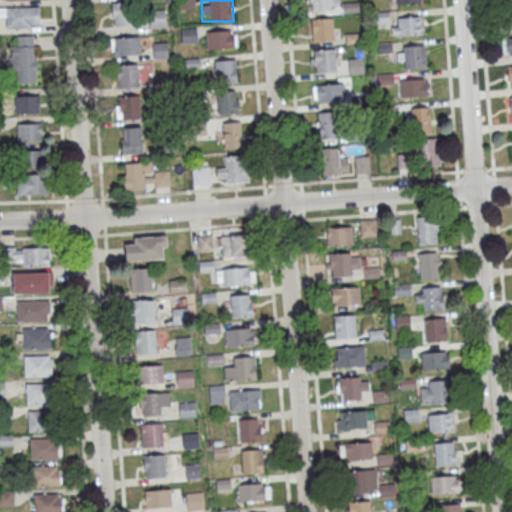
[(330,6),(331,13),(311,14),(310,5),(309,6),(308,0),(338,0),(339,6),(330,6)]
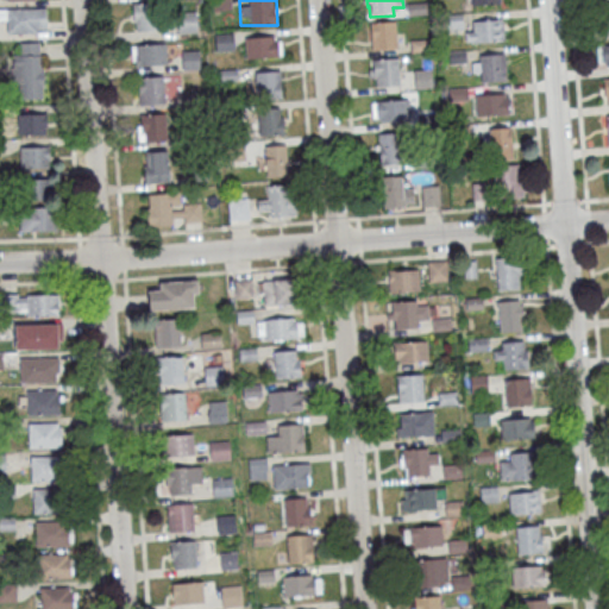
[(159,31),(159,5),(133,5),(133,31),(159,31)]
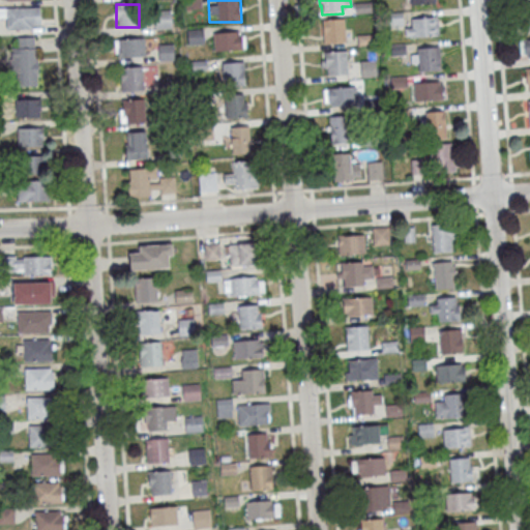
[(354,5),(371,4),(371,15),(355,16),(354,5)]
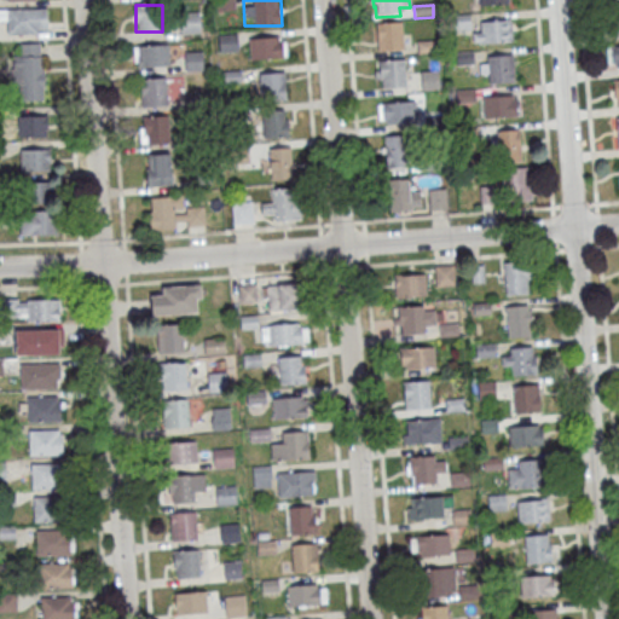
[(0,10),(0,21),(7,21),(7,34),(47,34),(47,10),(0,10)]
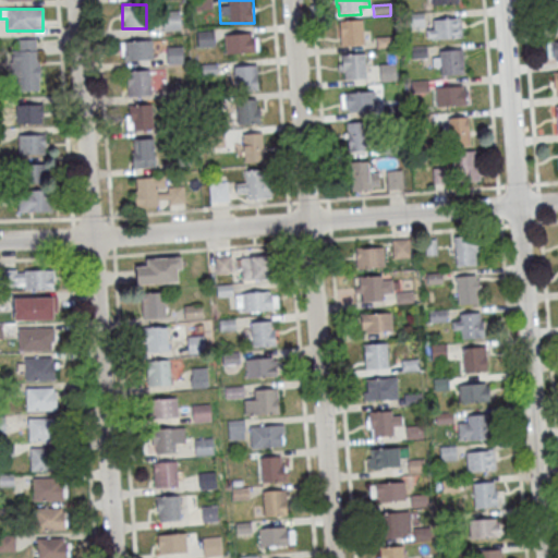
[(162,13),(162,31),(180,31),(180,13),(162,13)]
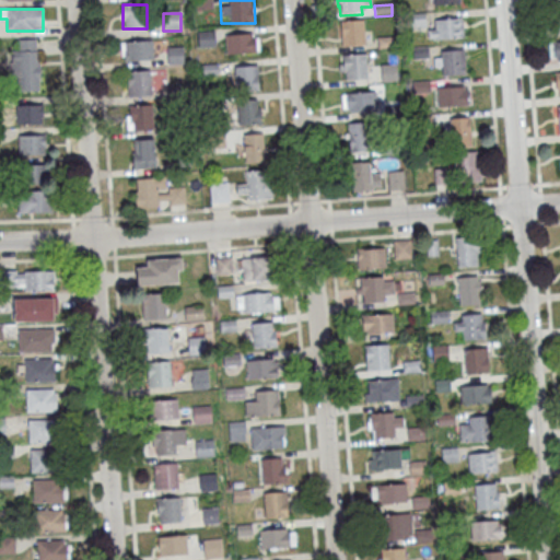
[(423,15),(424,26),(408,27),(407,15),(423,15)]
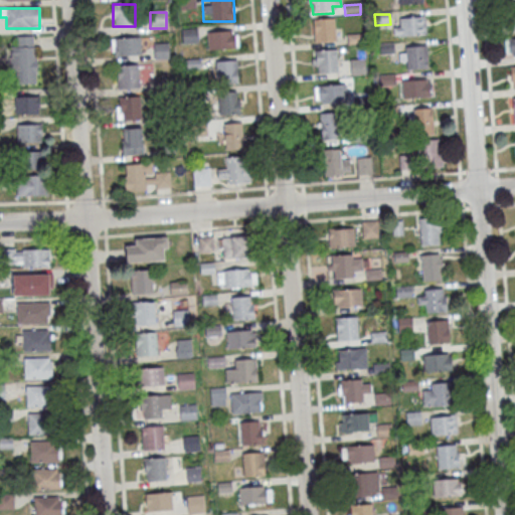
[(392,29),(399,29),(399,20),(424,19),(425,36),(400,38),(400,37),(393,37),(392,29)]
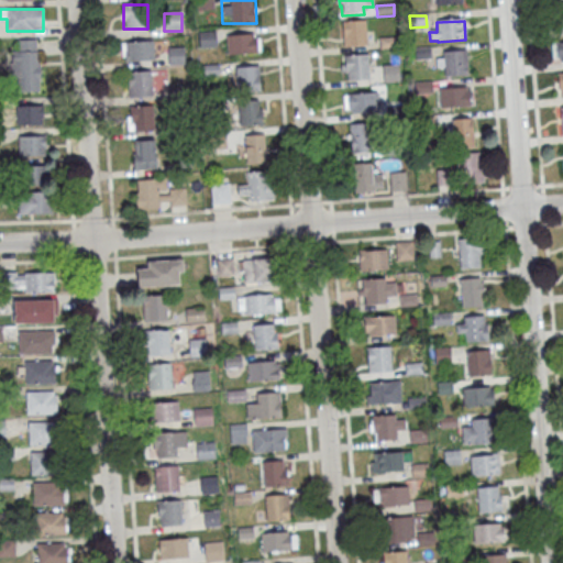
[(364,22),(366,47),(343,50),(342,23),(364,22)]
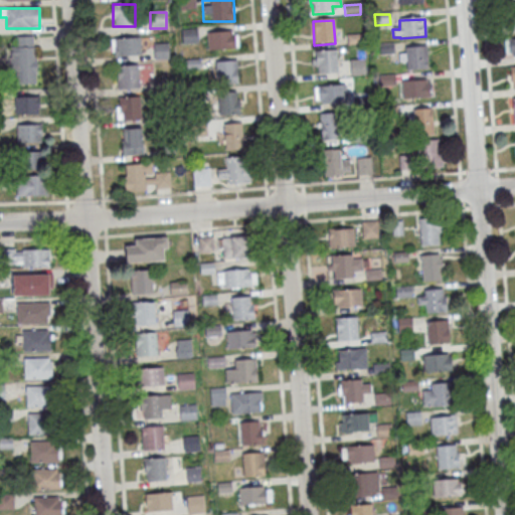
[(181,28),(181,43),(197,42),(196,27),(181,28)]
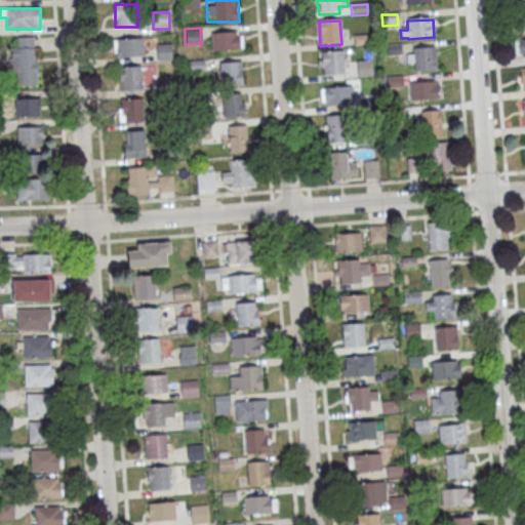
[(211,32),(211,49),(242,49),(242,32),(211,32)]
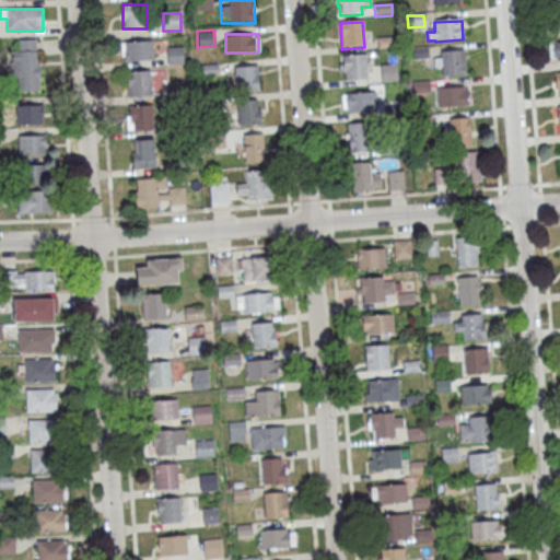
[(376,39),(394,38),(394,49),(376,50),(376,39)]
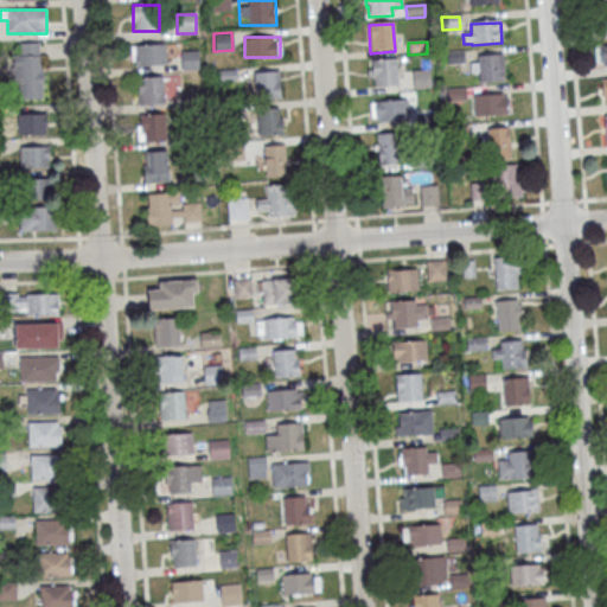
[(17,43),(17,100),(43,100),(43,43),(17,43)]
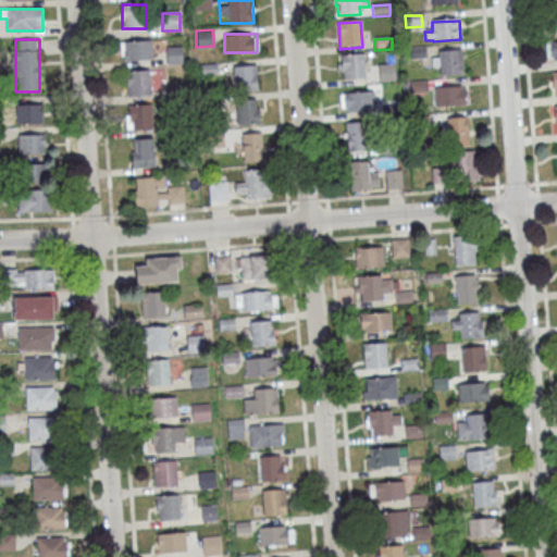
[(122,41),(122,61),(151,61),(151,41),(122,41)]
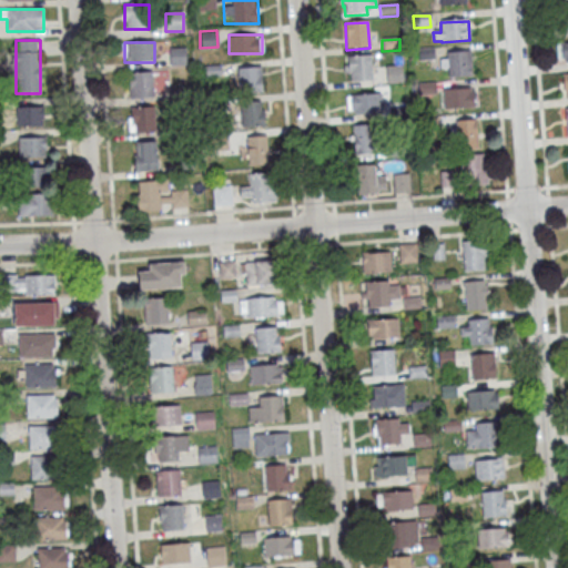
[(564,59),(556,60),(555,46),(567,44),(567,63),(565,64),(564,59)]
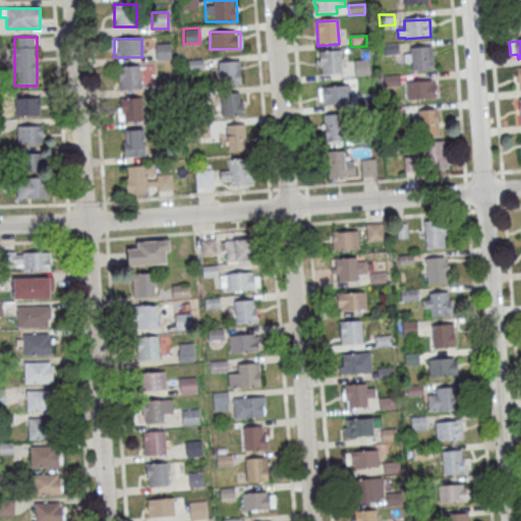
[(397,45),(398,56),(384,57),(384,46),(397,45)]
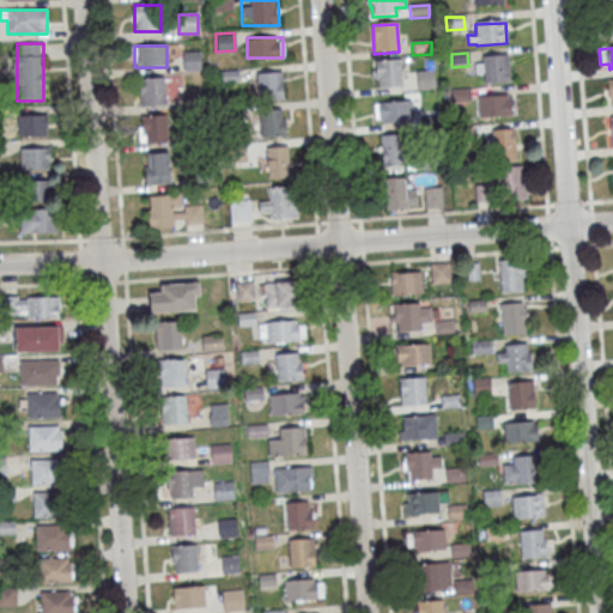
[(186,68),(199,70),(199,55),(187,55),(186,68)]
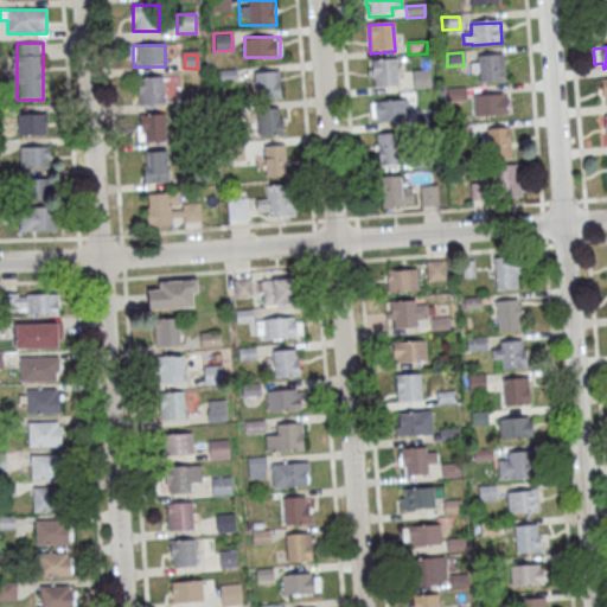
[(477,58),(503,57),(504,83),(479,85),(477,58)]
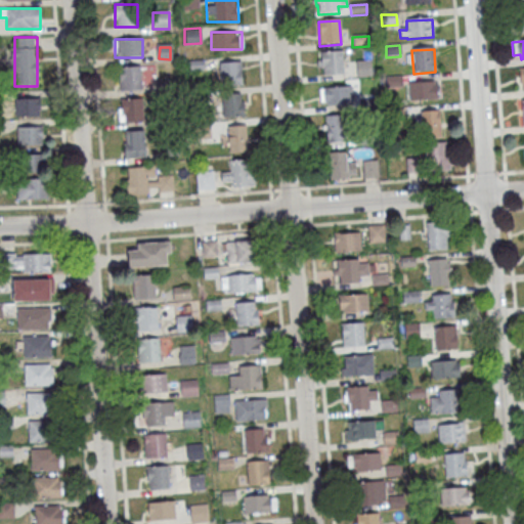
[(320,62),(320,54),(342,52),(343,77),(323,78),(322,70),(317,70),(316,62),(320,62)]
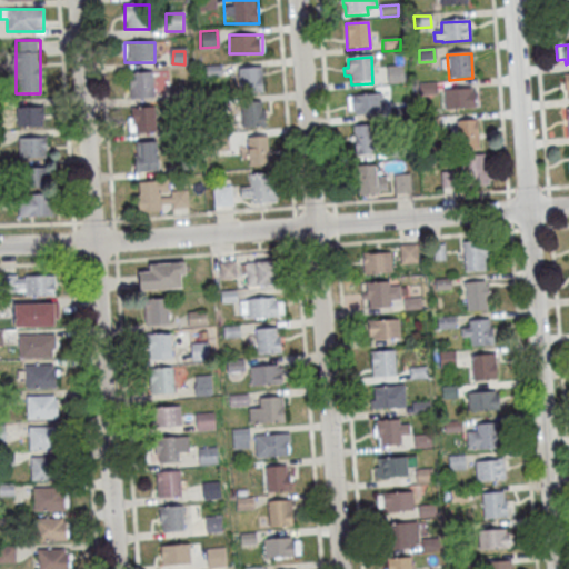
[(239,92),(262,92),(262,67),(239,67),(239,92)]
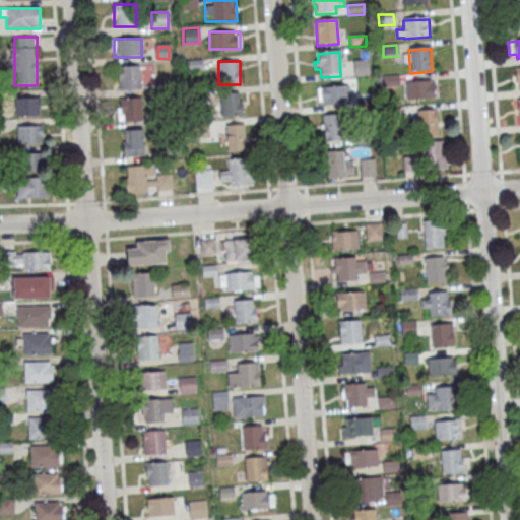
[(352,62),(368,61),(369,77),(353,78),(352,62)]
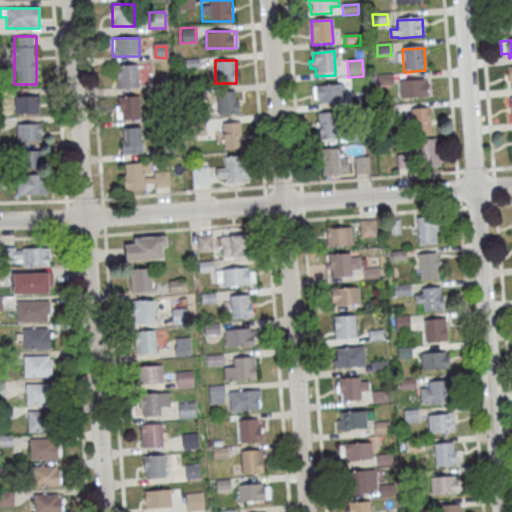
[(115,65),(115,90),(137,90),(137,65),(115,65)]
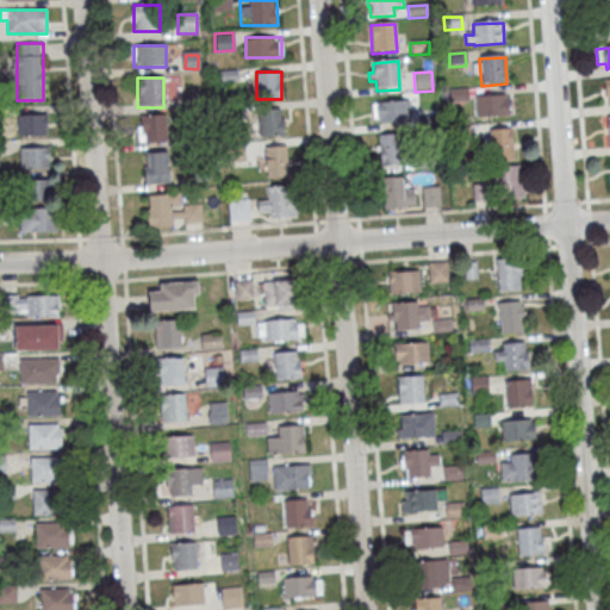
[(449,91),(467,89),(468,103),(449,104),(449,91)]
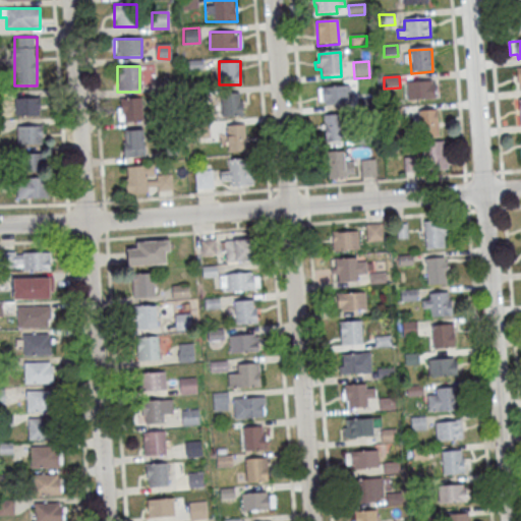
[(407,102),(406,84),(431,82),(431,85),(433,85),(435,101),(407,102)]
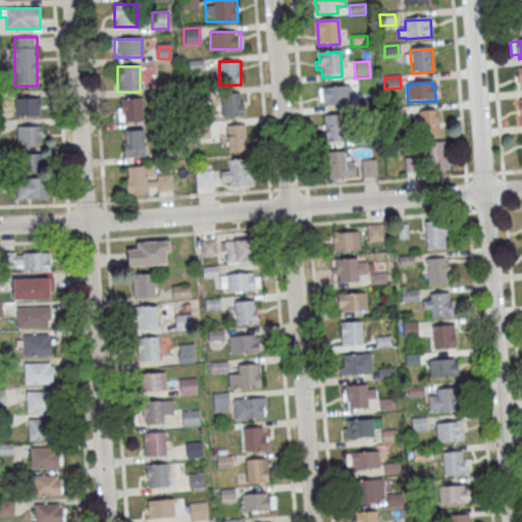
[(349,87),(350,106),(325,108),(325,104),(322,104),(321,90),(324,90),(324,89),(349,87)]
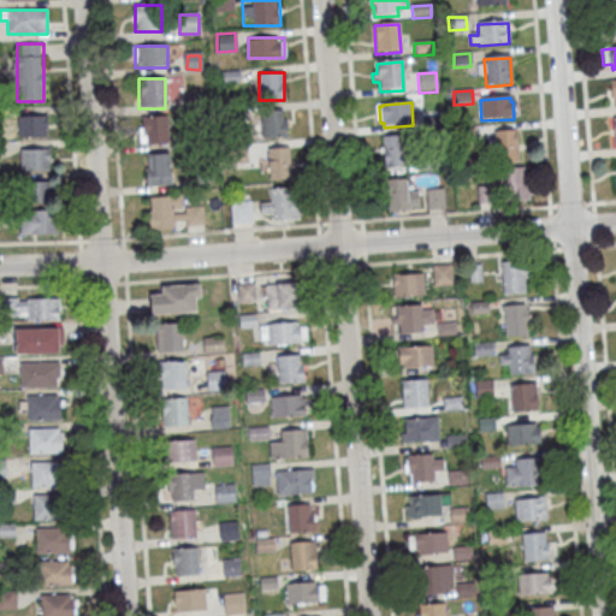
[(261,110),(261,137),(285,137),(285,110),(261,110)]
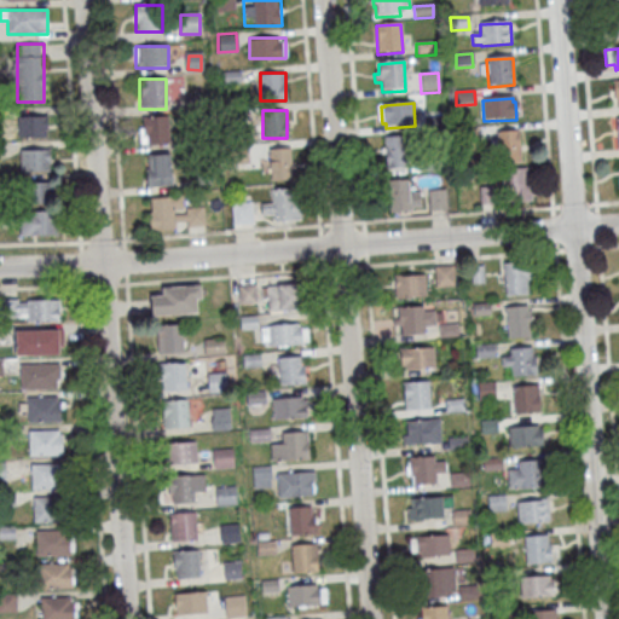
[(17,137),(47,137),(47,115),(17,115),(17,137)]
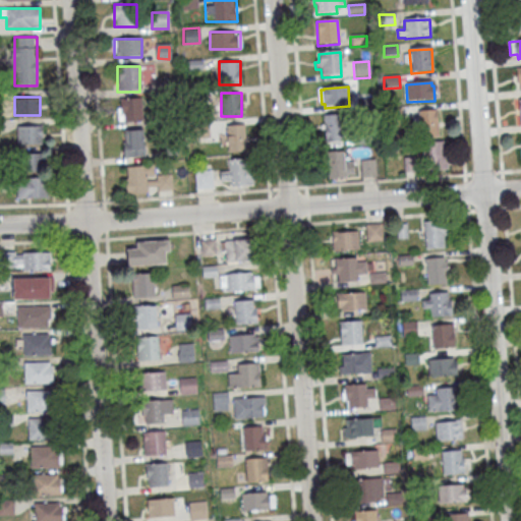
[(119,98),(119,122),(142,122),(142,98),(119,98)]
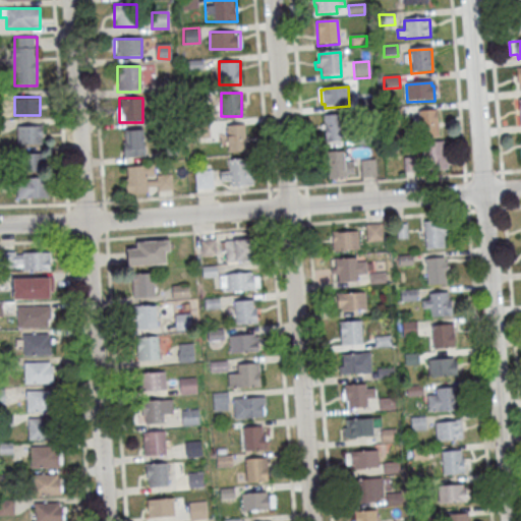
[(357,100),(371,99),(371,109),(357,110),(357,100)]
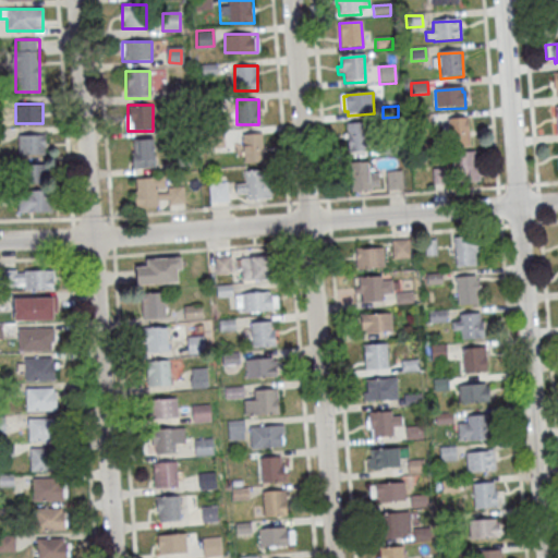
[(412,131),(411,118),(428,117),(429,130),(412,131)]
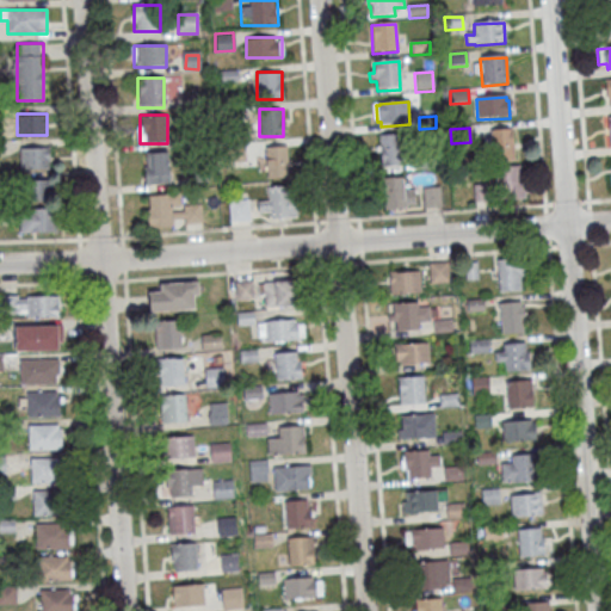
[(491,131),(512,130),(513,162),(492,164),(491,131)]
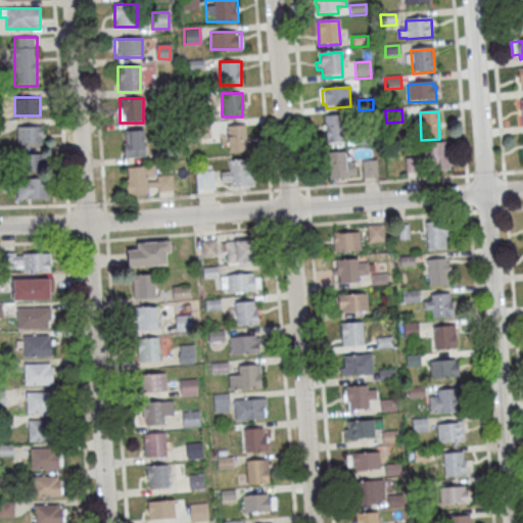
[(324,119),(342,116),(343,143),(325,144),(324,119)]
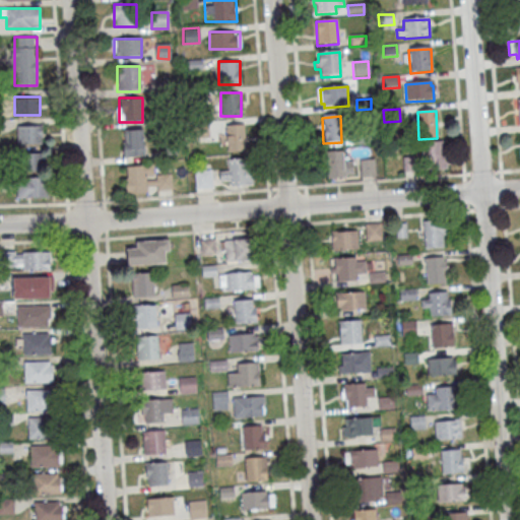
[(245,124),(223,124),(223,150),(245,151),(245,124)]
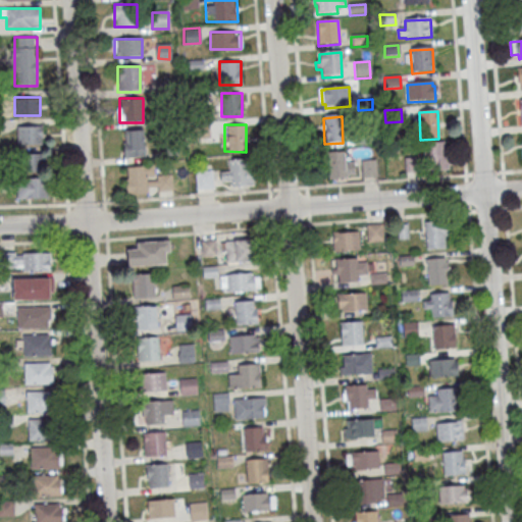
[(16,143),(42,143),(42,125),(16,125),(16,143)]
